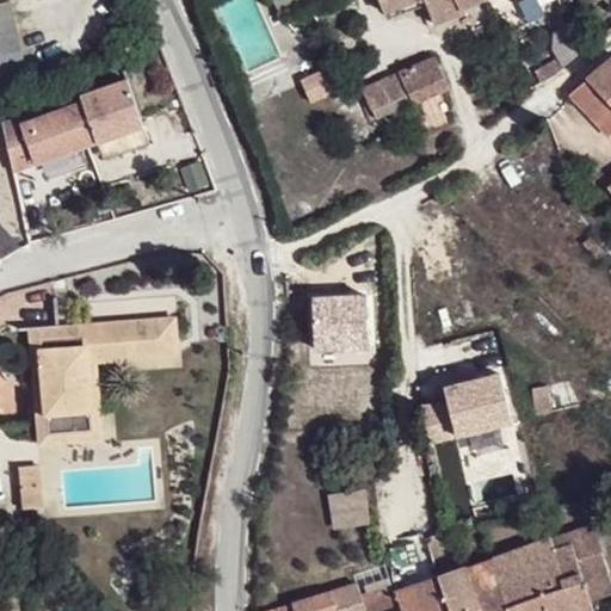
[(378,0),(384,14),(420,0),(425,0),(434,25),(466,12),(464,6),(477,0),(378,0)]
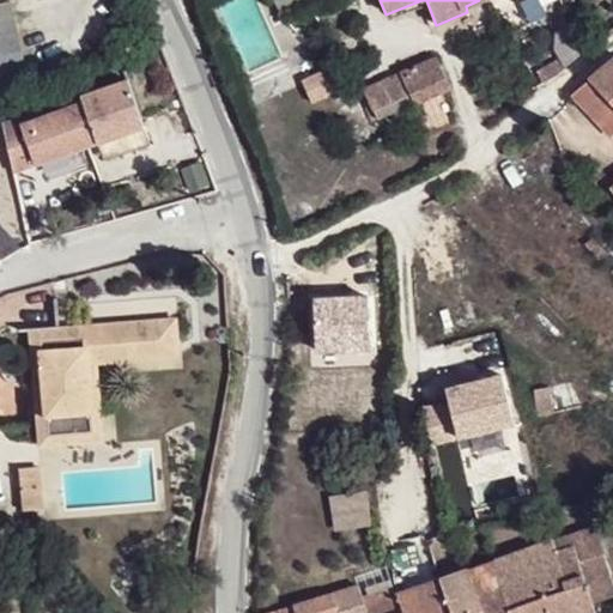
[(0,101),(34,92),(12,2),(0,5),(0,101)]
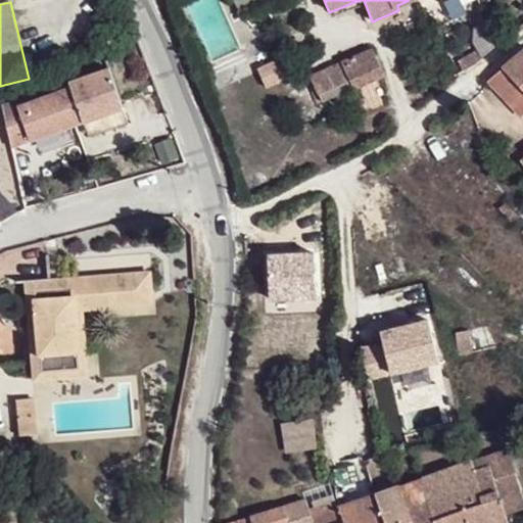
[(123,39),(131,35),(126,25),(117,30),(123,39)]
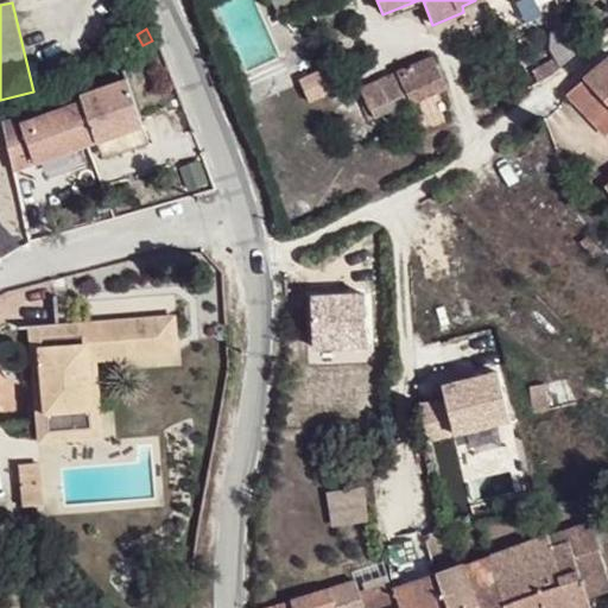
[(436,69),(431,58),(360,87),(373,118),(375,121),(410,107),(409,107),(444,89),(438,76),(436,69)]
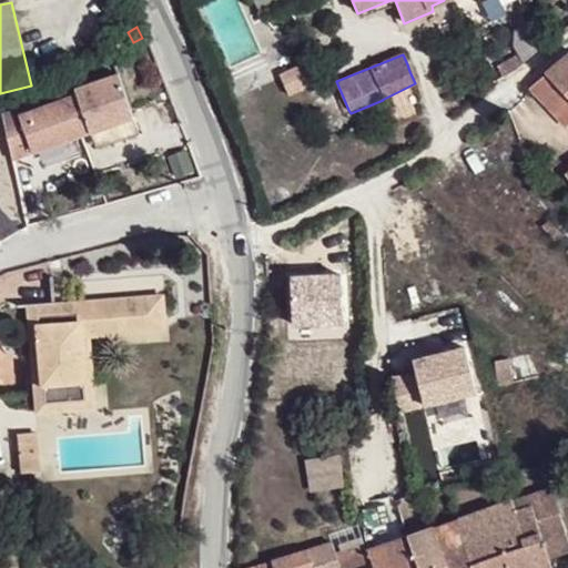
[(567,100),(567,54),(533,89),(555,113),(567,100)]
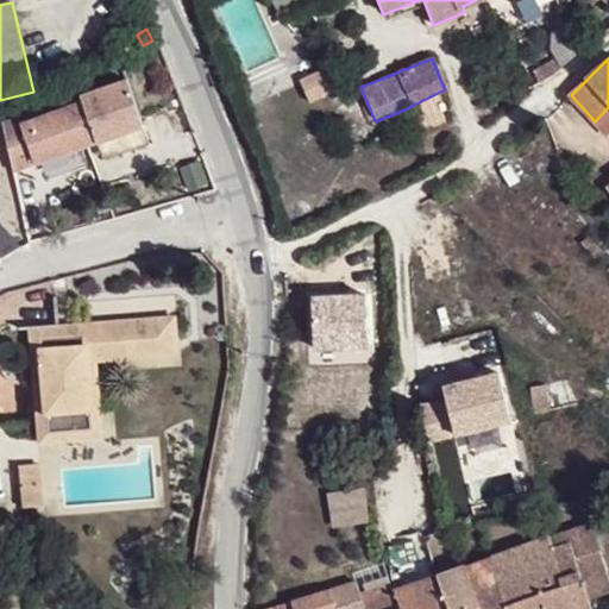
[(100,142),(144,125),(129,81),(32,118),(49,161),(100,142)]
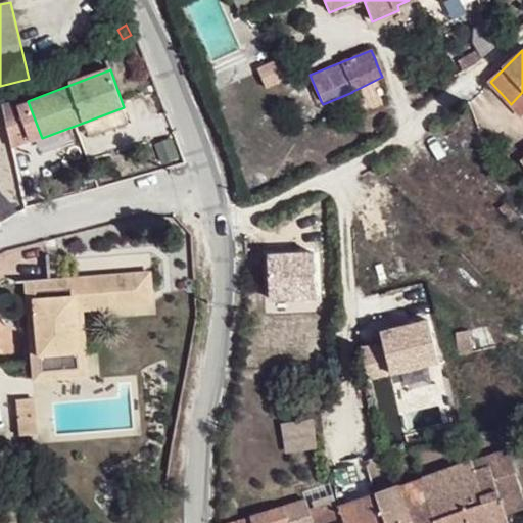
[(302,83),(293,73),(281,84),(288,98),(302,83)]
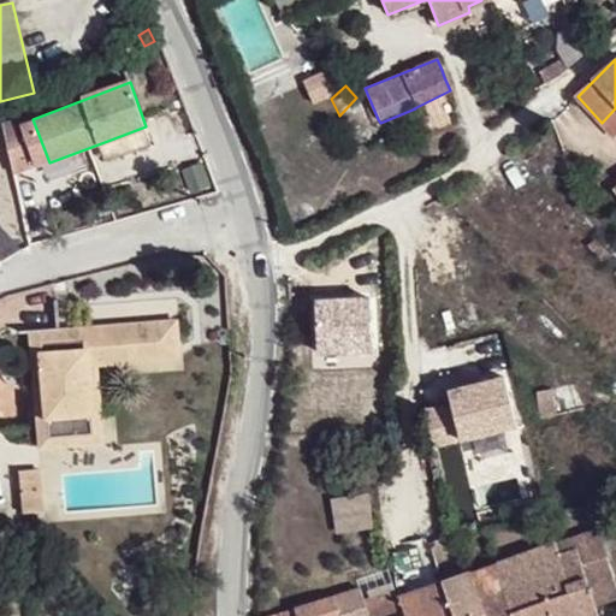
[(615,137),(615,108),(602,123),(615,137)]
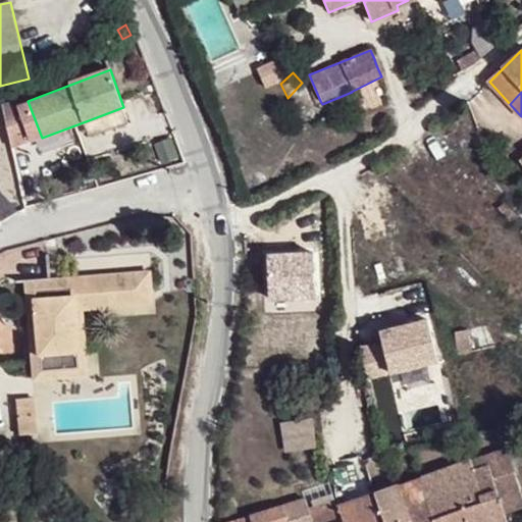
[(129,124),(123,107),(86,121),(91,138),(129,124)]
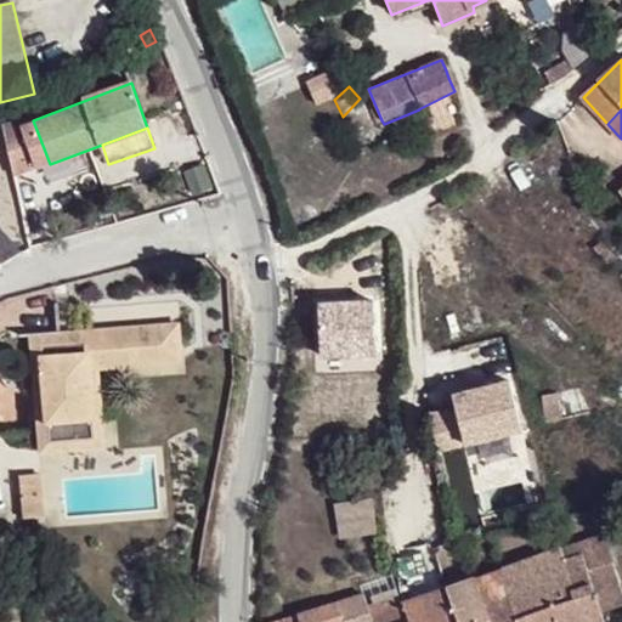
[(29,176),(17,179),(22,202),(34,198),(29,176)]
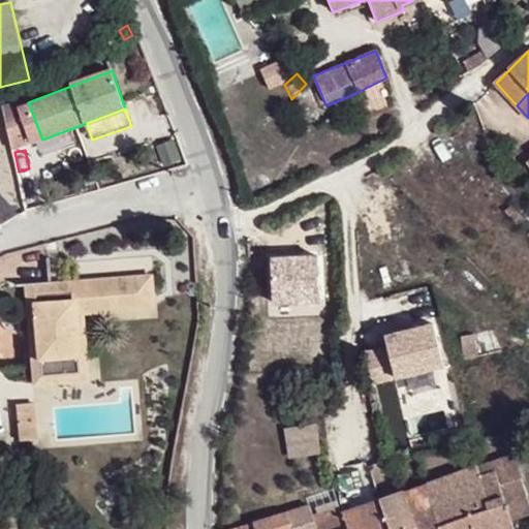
[(270,257),(271,307),(317,305),(315,256),(270,257)]
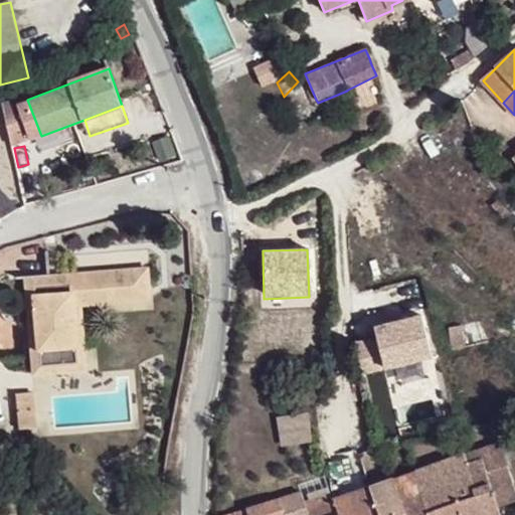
[(42,283),(27,283),(29,315),(19,314),(19,333),(29,333),(32,362),(67,359),(65,318),(74,318),(75,304),(129,302),(129,293),(142,291),(141,273),(109,274),(110,279),(110,285),(67,287),(67,281),(50,282),(50,287),(42,288),(42,283)]
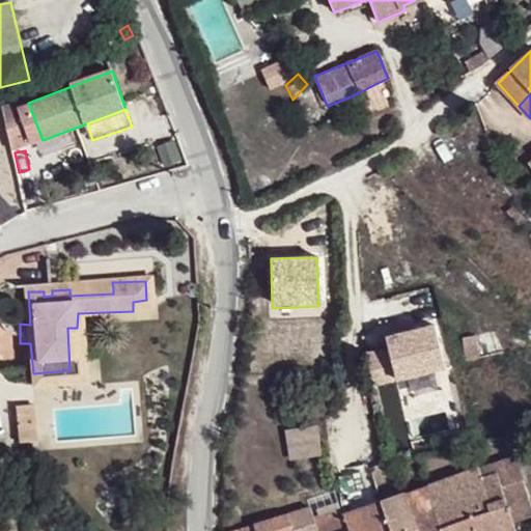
[(113,287),(70,289),(70,296),(113,294),(113,287)]
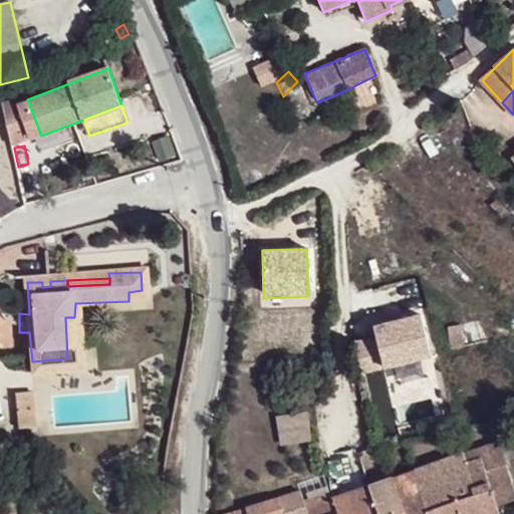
[(27,282),(16,282),(19,313),(29,314),(27,282)]
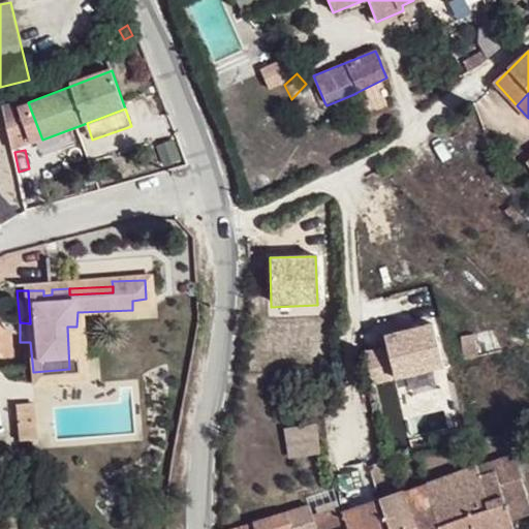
[(146,299),(132,301),(132,310),(146,309),(146,299)]
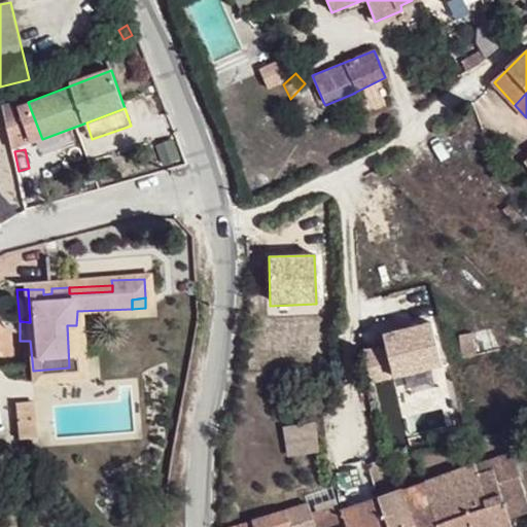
[(76,325),(67,325),(69,367),(33,371),(30,341),(20,341),(22,382),(81,380),(76,325)]
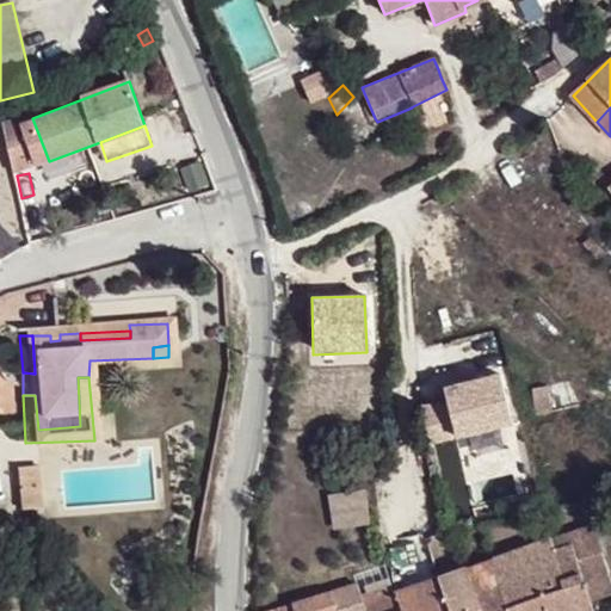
[(506,436),(503,392),(503,387),(446,392),(446,396),(419,399),(423,442),(506,436)]
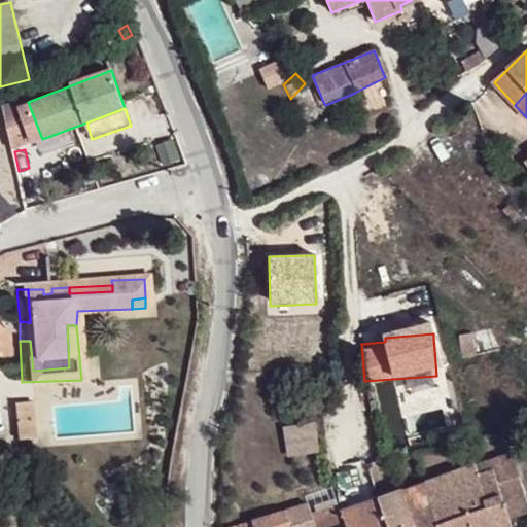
[(23,398),(6,398),(8,418),(24,417),(23,398)]
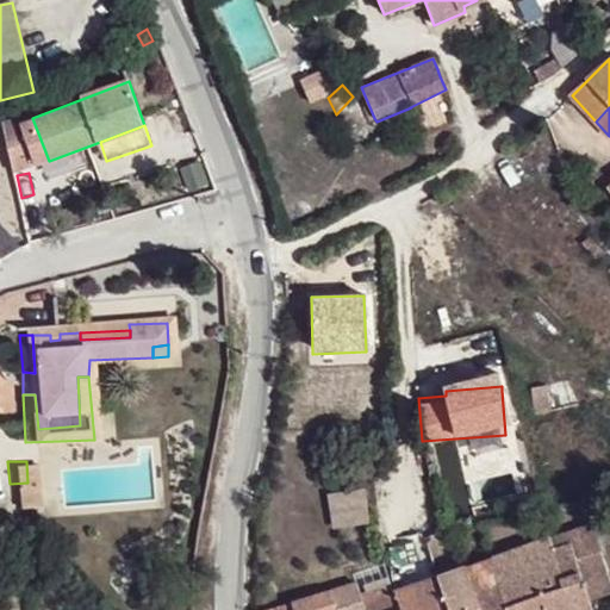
[(27,483),(10,484),(11,509),(29,509),(27,483)]
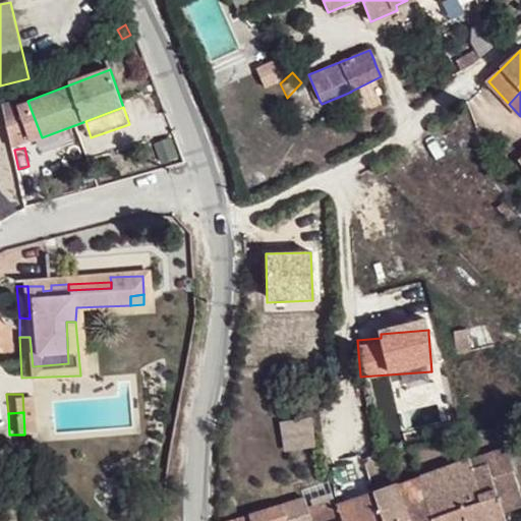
[(283,452),(315,449),(312,419),(281,421),(283,452)]
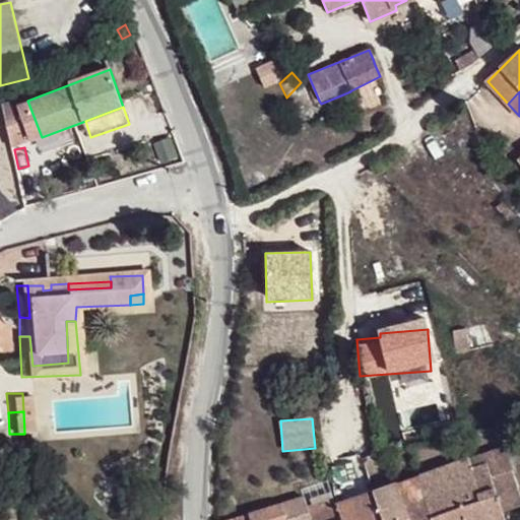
[(488,463),(503,509),(517,505),(502,459),(488,463)]
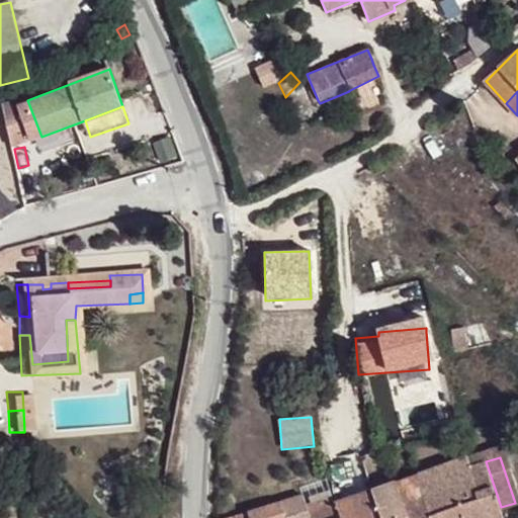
[(468,458),(421,475),(435,515),(459,508),(462,517),(504,517),(501,507),(486,461),(471,466),(468,458)]
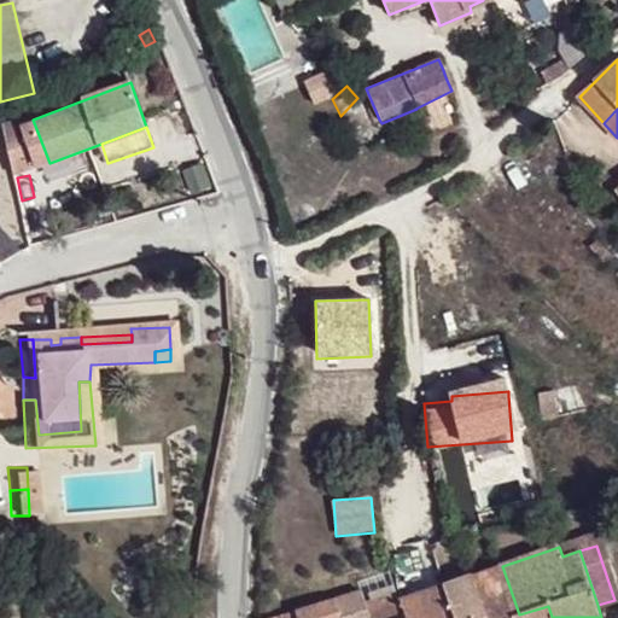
[(502,566),(474,576),(489,617),(552,617),(548,606),(519,614),(502,566)]
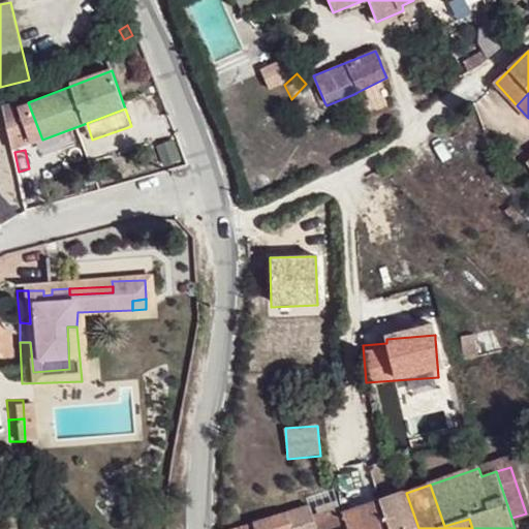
[(418,528),(406,493),(380,502),(390,528),(418,528)]
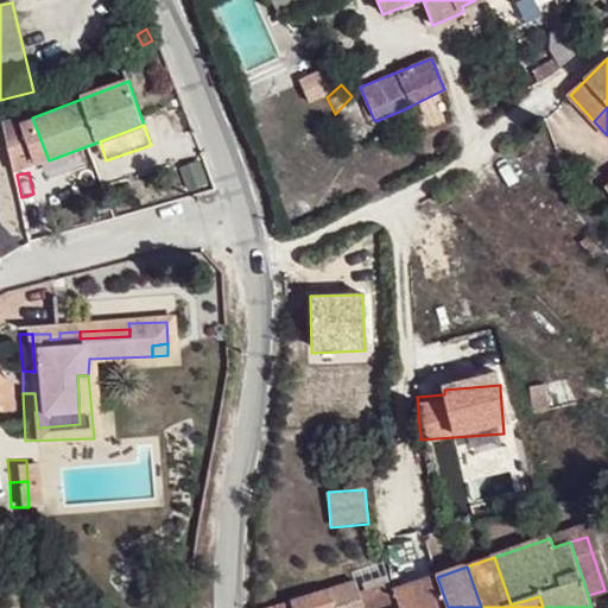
[(448,607),(437,577),(397,590),(401,607),(448,607)]
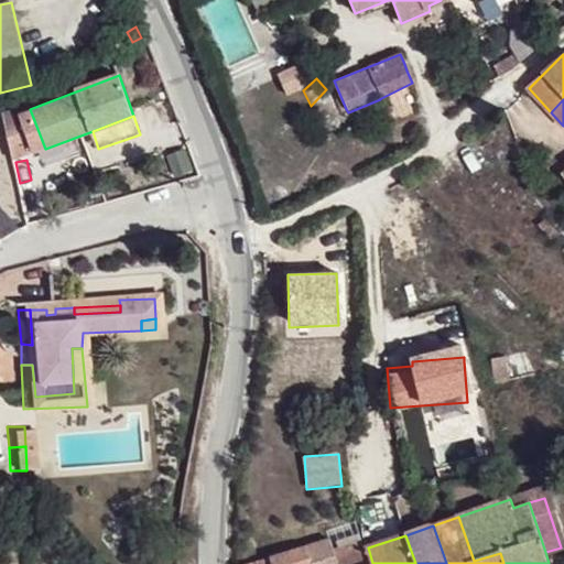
[(307,546),(312,563),(325,563),(335,561),(328,541),(307,546)]
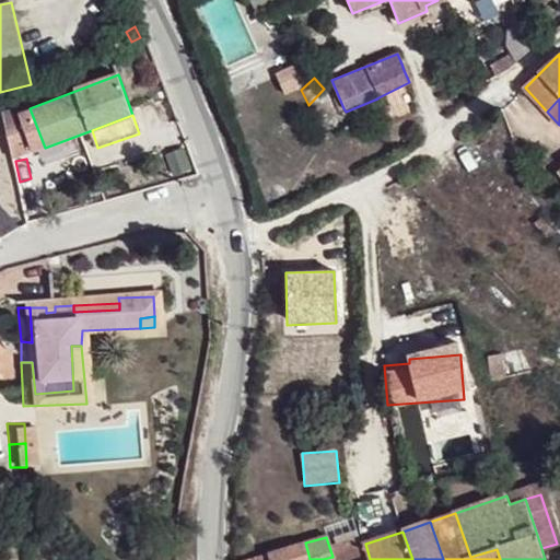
[(256,559),(310,559),(305,543),(255,556),(256,559)]
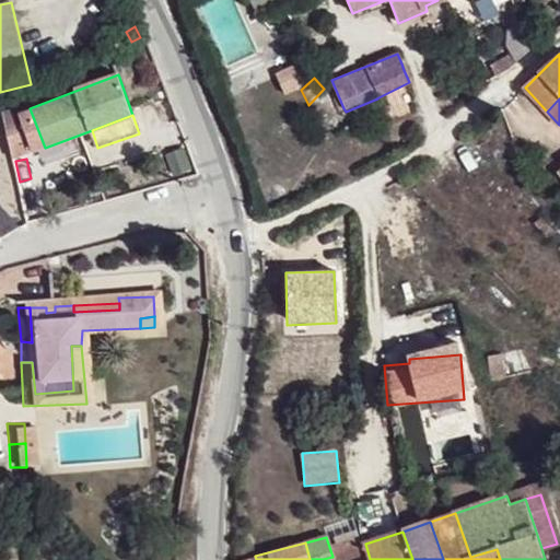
[(370,559),(365,544),(333,556),(334,559),(370,559)]
